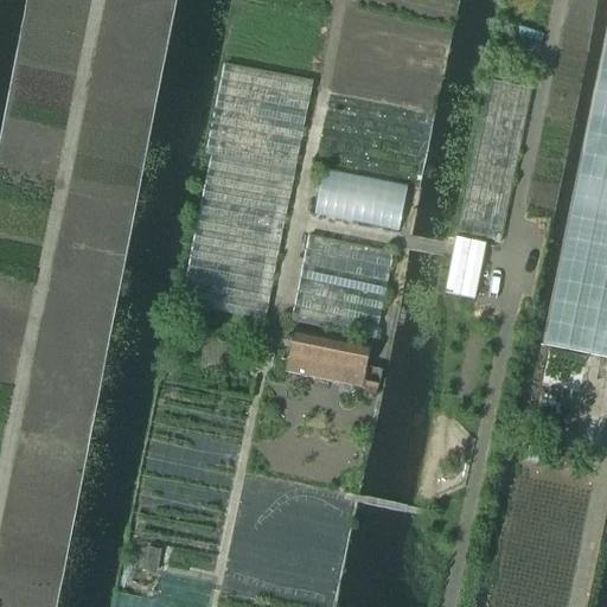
[(606,34),(544,345),(606,357),(606,34)]
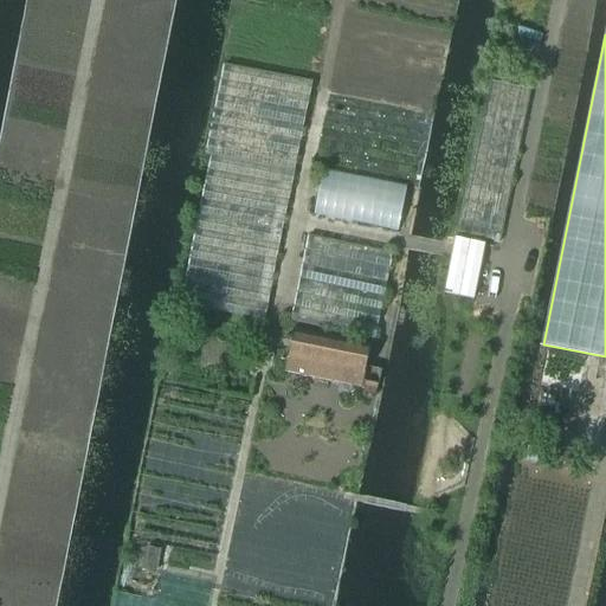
[(264,322),(311,83),(226,66),(179,304),(264,322)]
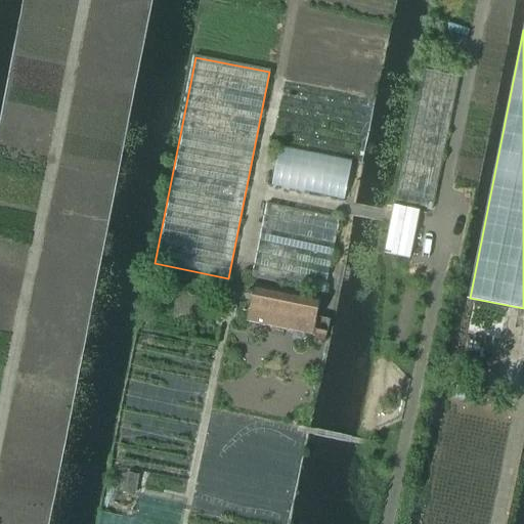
[(421,70),(394,201),(420,206),(432,209),(459,77),(421,70)]
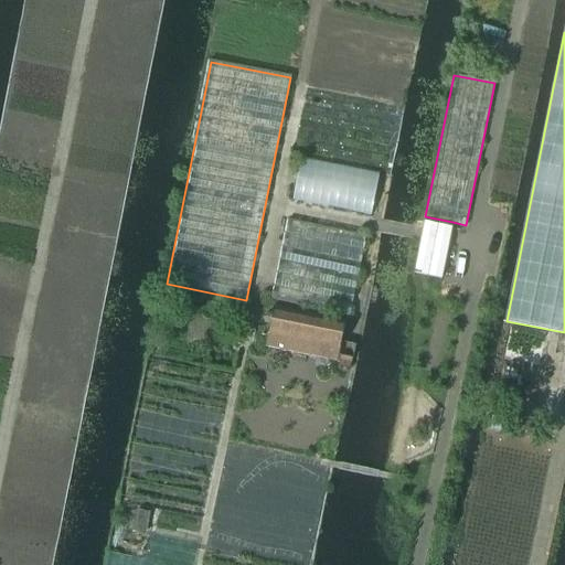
[(295,200),(371,214),(379,178),(301,162),(295,200)]
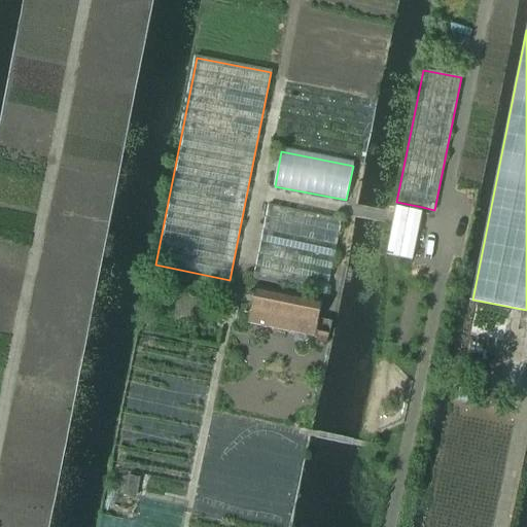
[(268,206),(252,279),(292,287),(291,294),(256,286),(248,324),(314,338),(314,336),(327,339),(331,322),(317,319),(321,300),(300,295),(302,289),(324,294),(340,220),(268,206)]
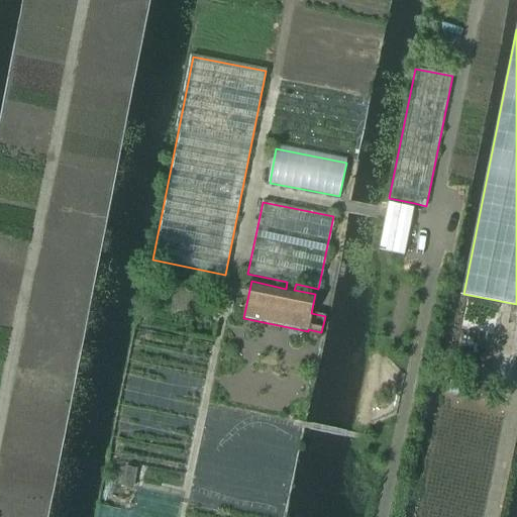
[(387,203),(379,250),(404,254),(413,208),(387,203)]
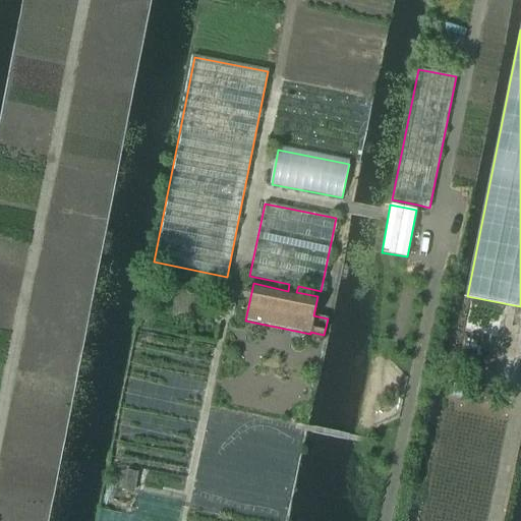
[(455,384),(452,396),(464,399),(467,387),(455,384)]
